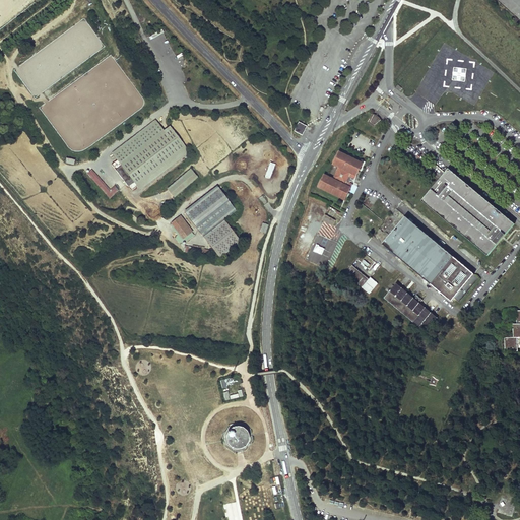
[(437,53),(417,94),(437,104),(443,90),(447,90),(475,104),(481,89),(479,88),(479,84),(471,85),(470,88),(465,88),(464,69),(459,67),(452,68),(453,79),(440,81),(436,79),(435,69),(441,69),(444,70),(445,69),(450,69),(450,66),(453,60),(447,57),(447,56),(443,56),(437,53)]
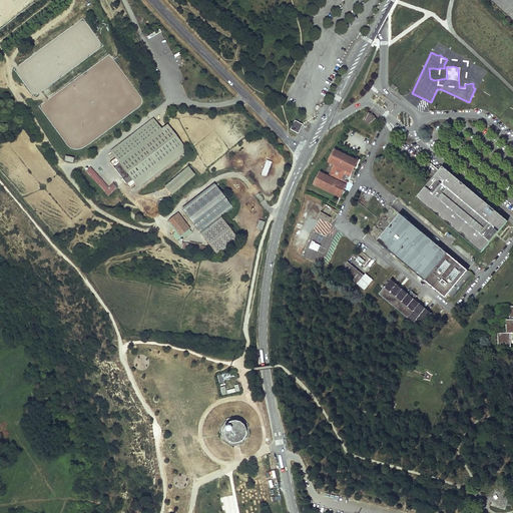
[(371,122),(375,118),(373,116),(372,115),(369,113),(367,116),(366,119),(371,122)]
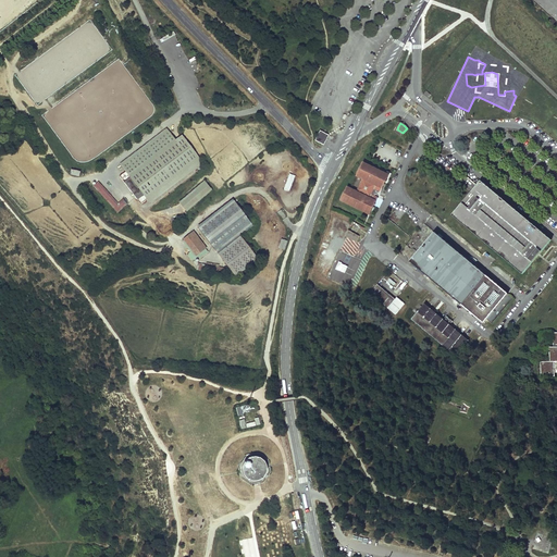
[(165,130),(120,164),(125,171),(119,176),(140,205),(147,199),(150,203),(203,163),(182,135),(174,140),(165,130)]
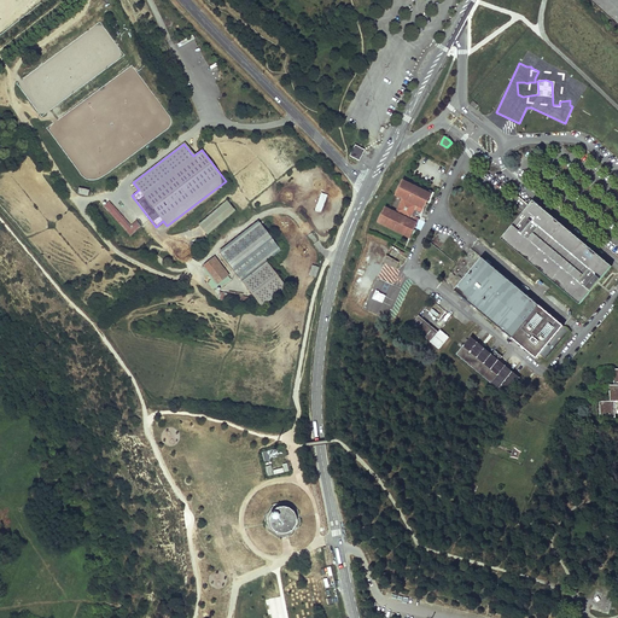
[(363,150),(353,144),(348,153),(359,159),(363,150)]
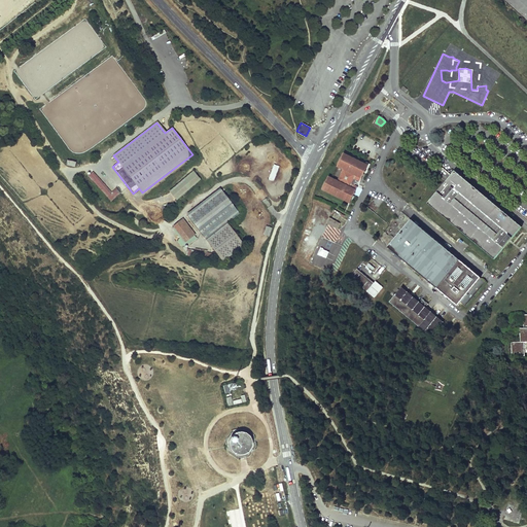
[(287,155),(281,149),(277,153),(283,159),(287,155)]
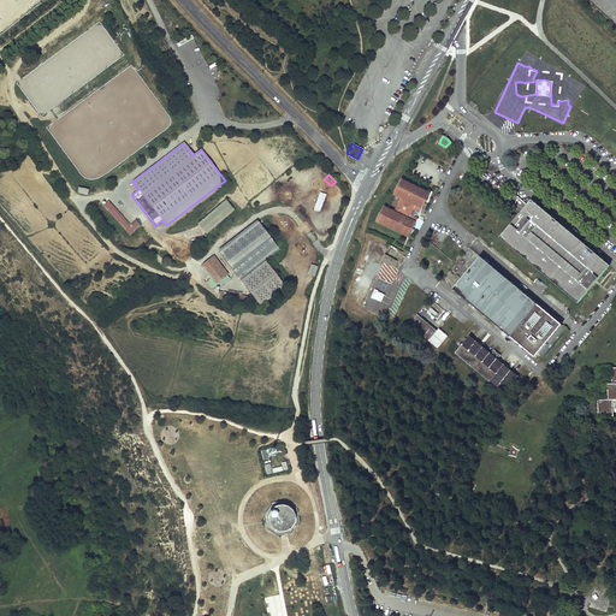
[(372,219),(406,235),(414,215),(410,213),(413,208),(416,209),(426,189),(397,176),(390,191),(396,195),(391,207),(380,202),(372,219)]
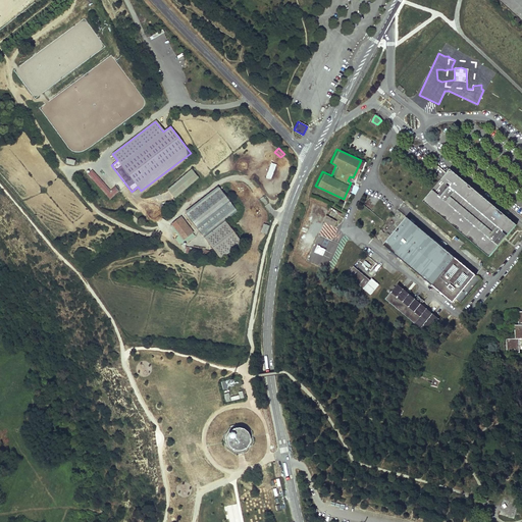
[(276,163),(272,162),(267,174),(271,176),(276,163)]
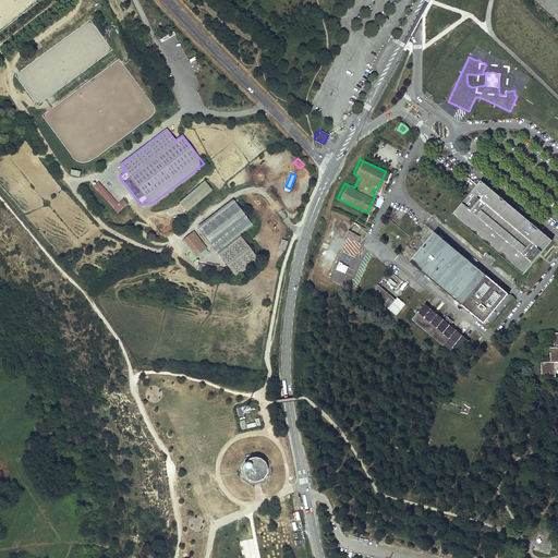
[(549,238),(478,178),(450,213),(521,271),(549,238)]
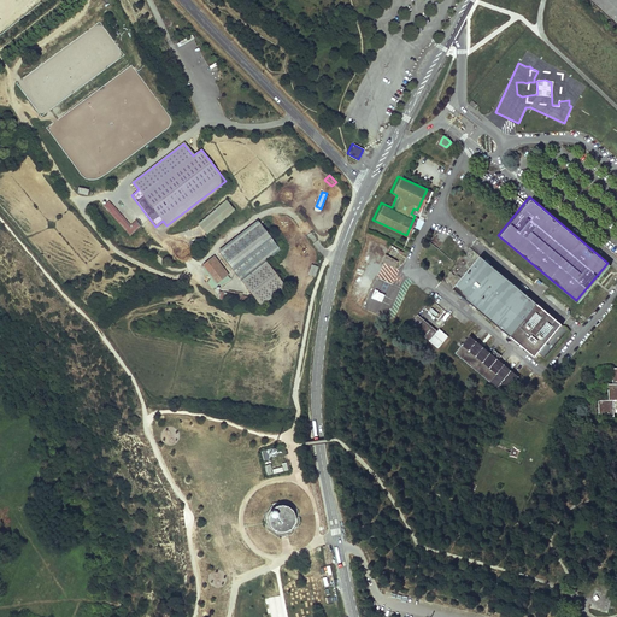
[(198,223),(207,234),(235,210),(227,199),(198,223)]
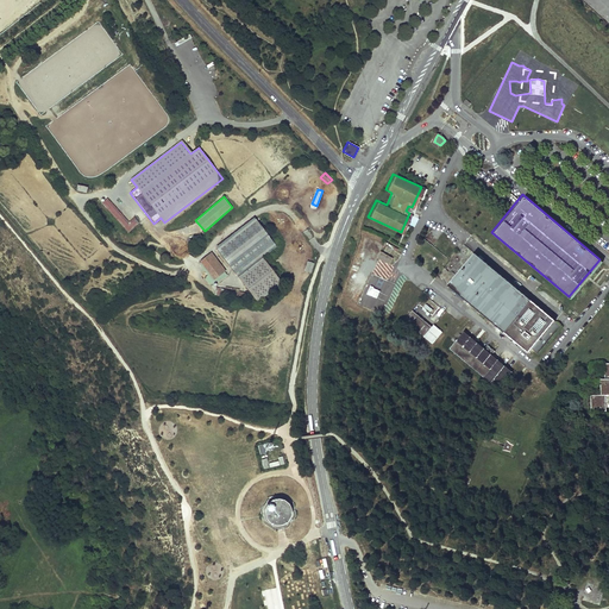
[(107,198),(102,202),(127,232),(138,223),(135,218),(129,223),(107,198)]
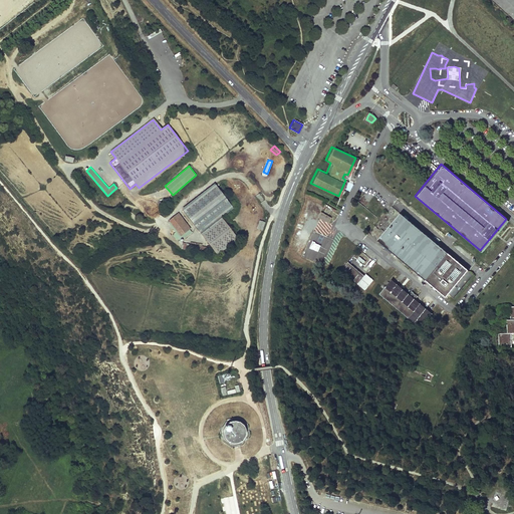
[(466,268),(389,204),(365,230),(444,295),(466,268)]
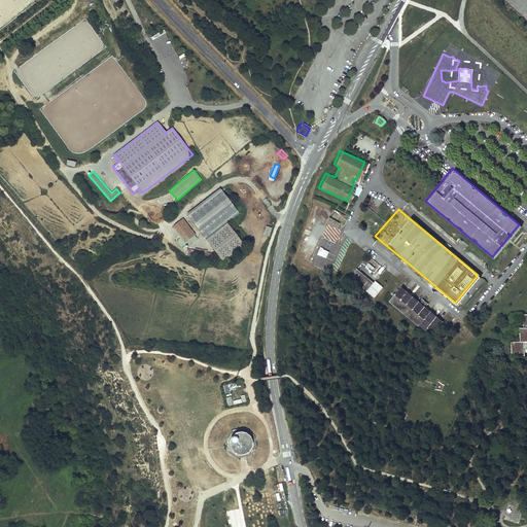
[(338,221),(326,214),(325,216),(337,222),(338,221)]
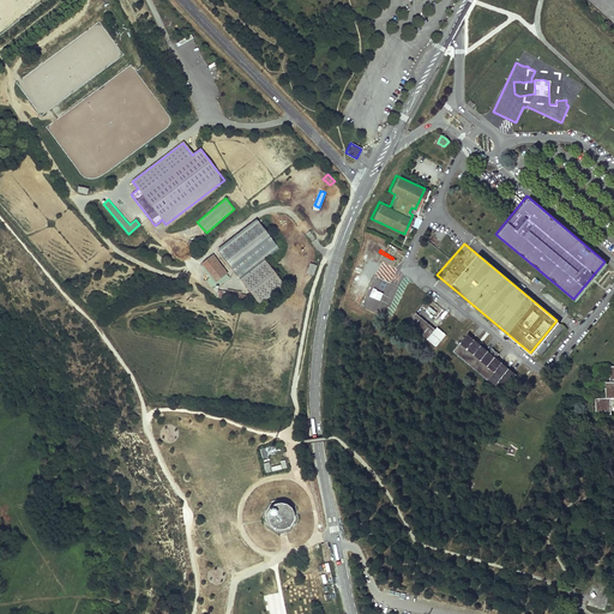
[(212,256),(210,258),(223,276),(226,274),(212,256)]
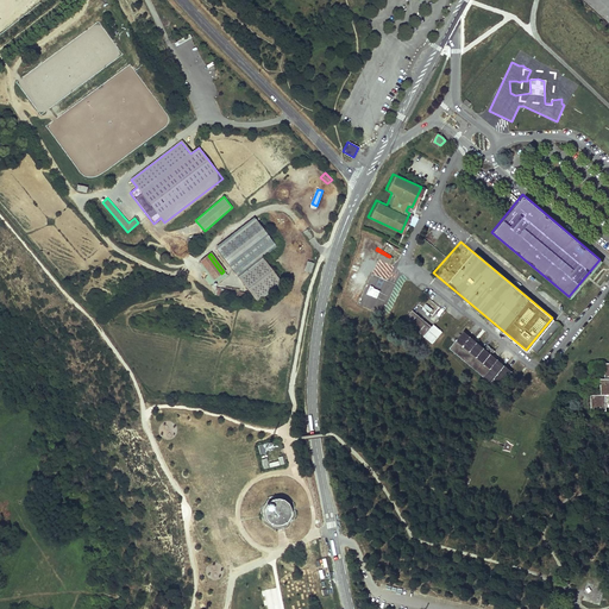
[(221,274),(208,256),(201,261),(199,262),(208,275),(203,277),(211,286),(213,283),(217,283),(227,276),(224,271),(221,274)]
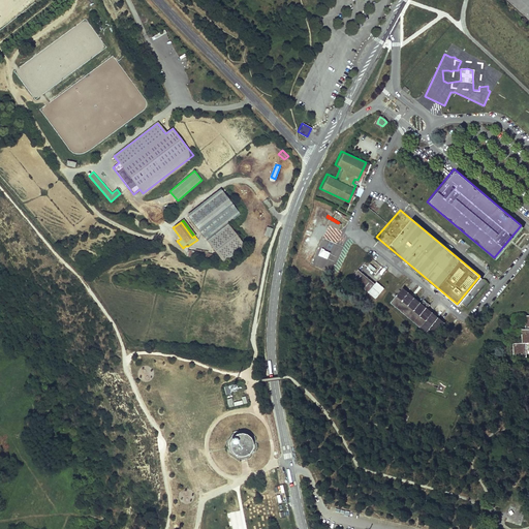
[(207,241),(223,262),(245,246),(228,224),(207,241)]
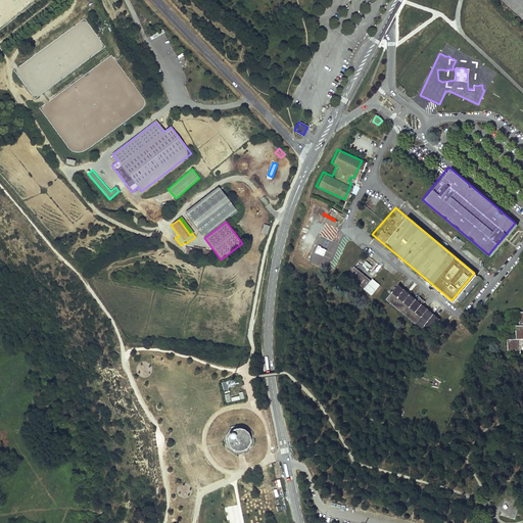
[(328,240),(324,245),(333,251),(336,247),(328,240)]
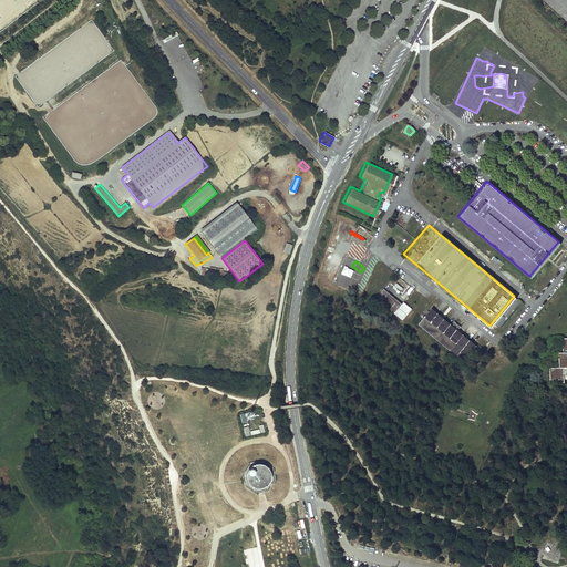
[(209,269),(203,268),(202,275),(229,280),(230,274),(223,271),(209,269)]
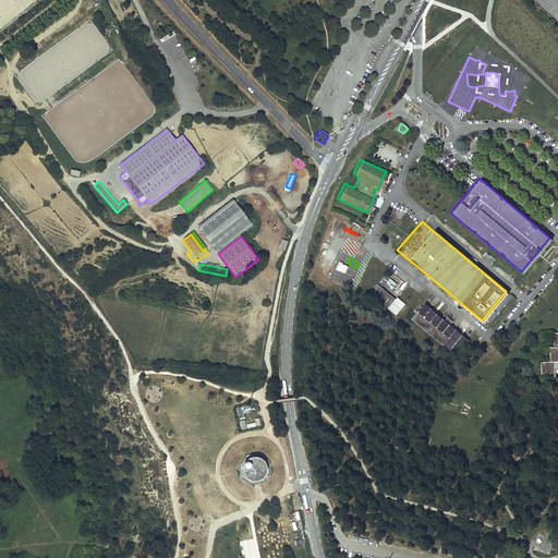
[(392,296),(375,281),(367,290),(385,305),(392,296)]
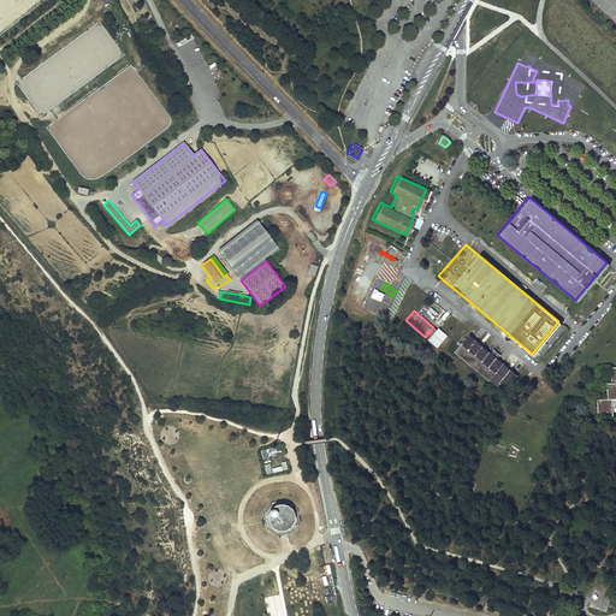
[(487,350),(466,332),(451,349),(499,391),(514,373),(493,356),(497,353),(490,347),(487,350)]
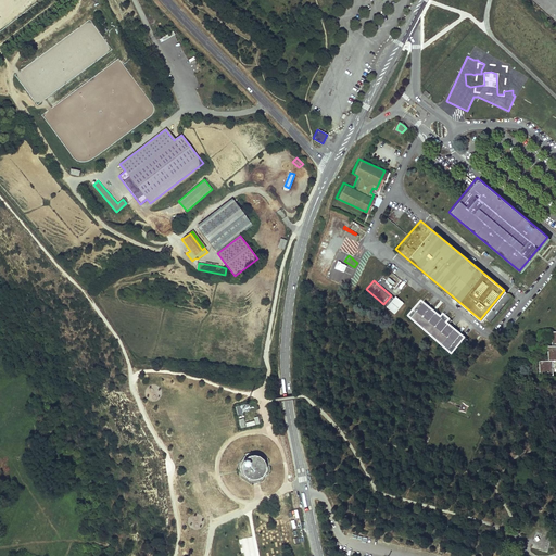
[(555,329),(548,330),(550,344),(545,344),(546,359),(536,359),(538,374),(552,374),(551,359),(555,358),(555,329)]
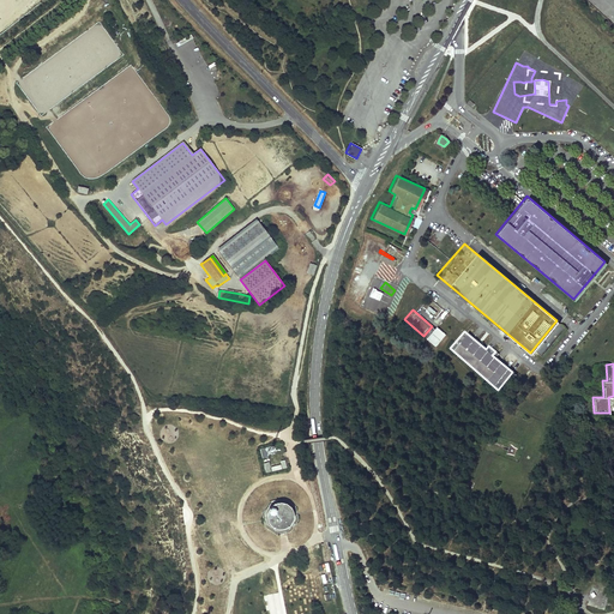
[(509,450),(506,455),(511,456),(515,456),(517,451),(513,449),(510,445),(509,450)]
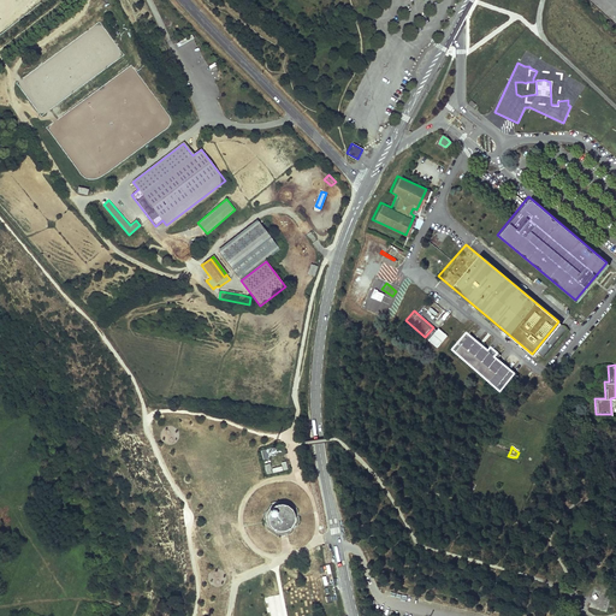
[(274,448),(266,449),(268,457),(276,455),(274,448)]
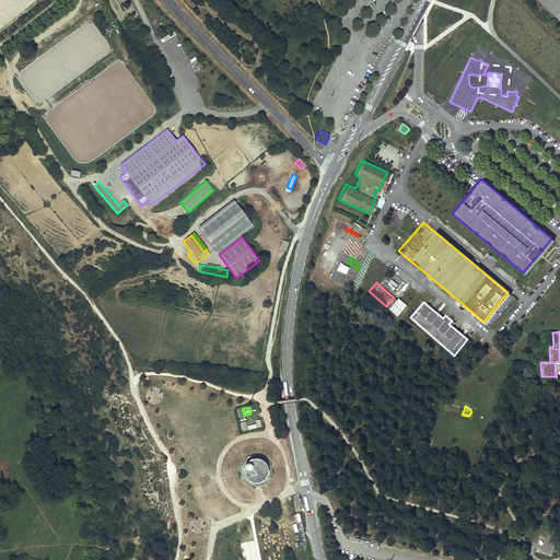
[(242,481),(252,488),(258,487),(265,485),(271,475),(270,468),(269,463),(259,455),(246,457),(238,468),(240,475),(242,481)]
